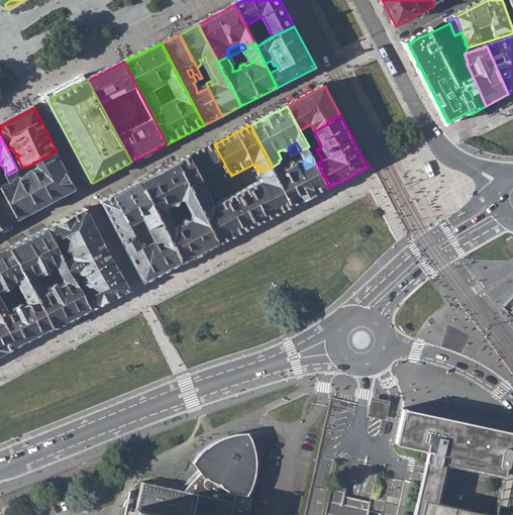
[(199,203),(220,244),(231,238),(232,238),(245,231),(257,225),(240,194),(217,205),(212,203),(214,202),(213,199),(212,199),(210,195),(210,194),(208,192),(207,192),(207,191),(209,188),(231,176),(214,144),(178,164),(199,203)]
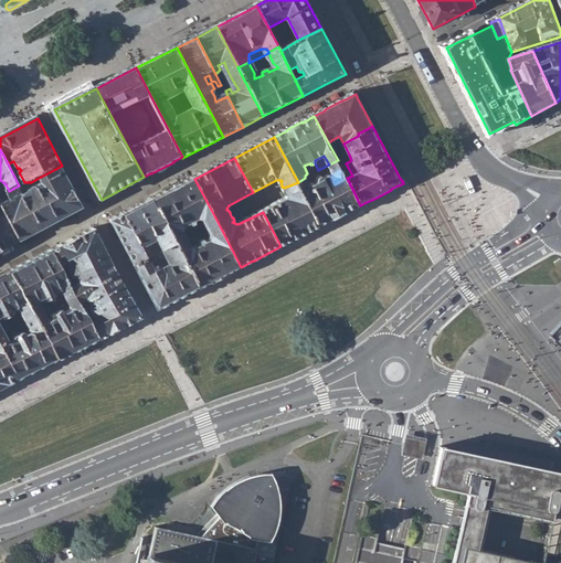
[(305,178),(298,182),(320,225),(331,220),(332,221),(348,212),(348,211),(360,205),(347,178),(338,160),(329,165),(334,174),(325,179),(325,178),(324,178),(323,177),(321,177),(320,178),(319,178),(319,179),(319,180),(319,181),(319,182),(309,187),(305,178)]
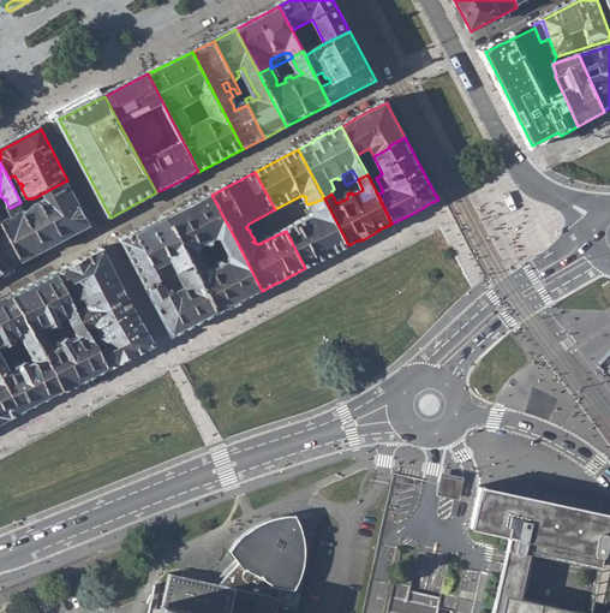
[(10,208),(0,213),(0,215),(25,262),(91,227),(67,180),(45,192),(47,198),(33,208),(31,210),(30,212),(28,212),(27,210),(22,202),(21,202),(10,208)]
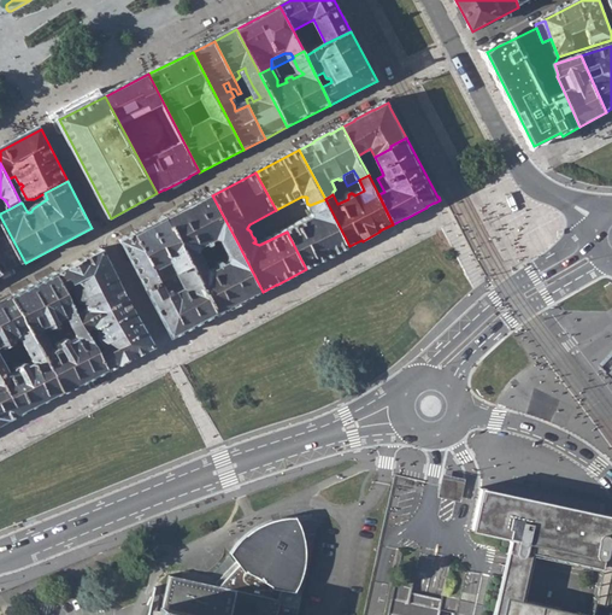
[(168,217),(194,265),(204,259),(200,252),(202,246),(209,244),(209,245),(210,245),(212,245),(213,244),(215,242),(215,241),(217,240),(221,240),(225,249),(237,242),(212,195),(199,201),(198,201),(182,210),(182,211),(168,217)]
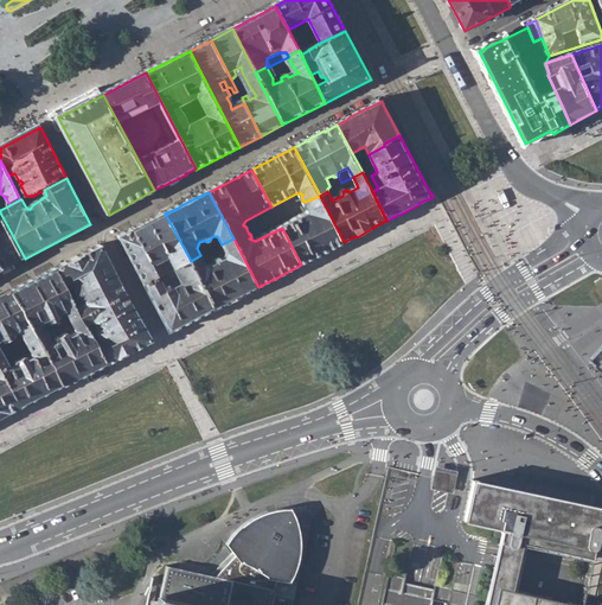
[(320,196),(305,202),(306,204),(305,205),(307,209),(309,208),(309,212),(282,228),(301,265),(313,259),(314,259),(332,249),(332,248),(344,242),(320,196)]
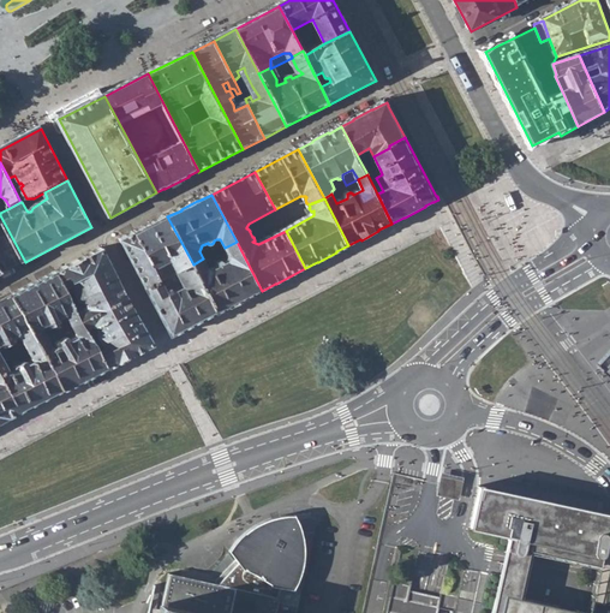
[(6,201),(0,204),(0,213),(10,208),(6,201)]
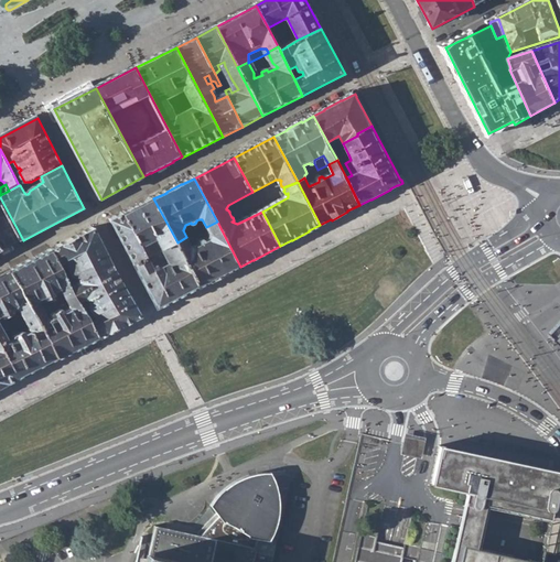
[(0,197),(0,245),(3,251),(23,240),(0,197)]
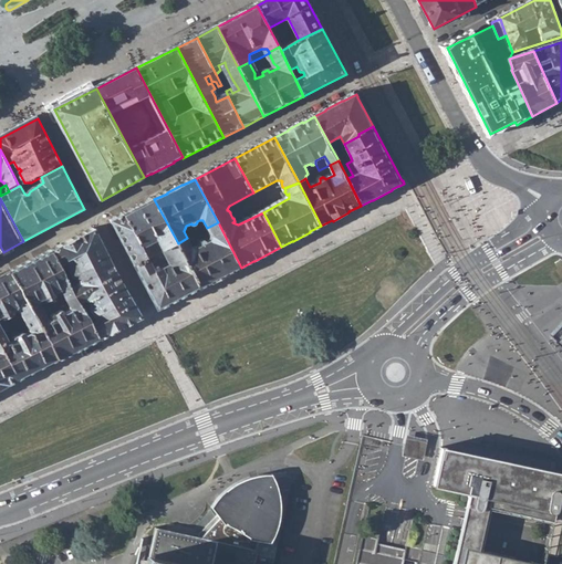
[(154,199),(126,215),(144,248),(147,246),(145,242),(156,237),(164,251),(178,243),(154,199)]
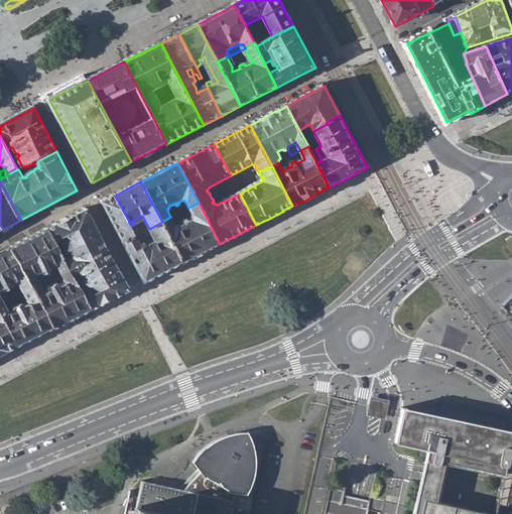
[(137,223),(134,224),(131,226),(115,196),(103,202),(124,242),(142,232),(137,223)]
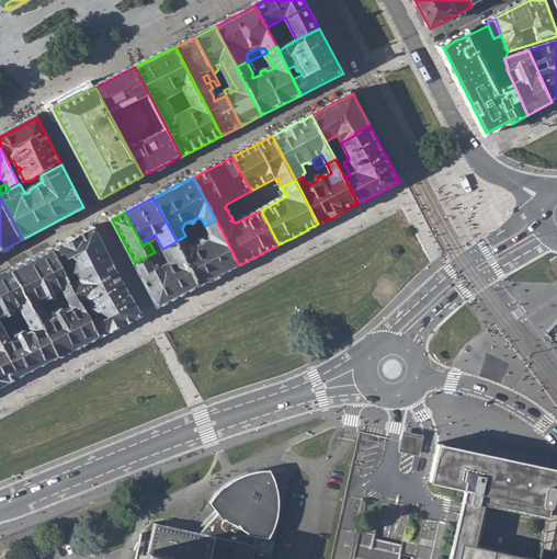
[(185,236),(177,241),(200,285),(211,280),(211,281),(228,272),(227,271),(239,265),(216,220),(205,226),(211,234),(208,238),(205,240),(204,239),(203,239),(202,239),(201,239),(200,240),(200,241),(200,242),(200,243),(194,246),(190,243),(185,236)]
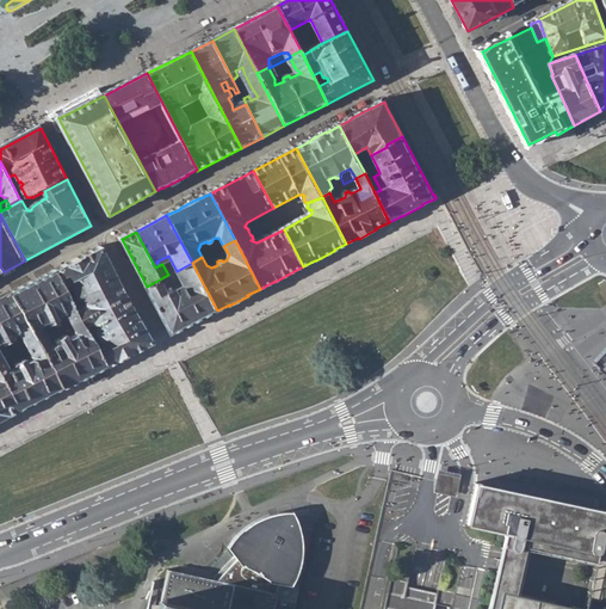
[(79,312),(84,319),(129,295),(104,247),(57,271),(67,289),(75,284),(76,285),(75,287),(75,288),(76,290),(80,297),(81,300),(85,300),(87,303),(86,307),(79,312)]
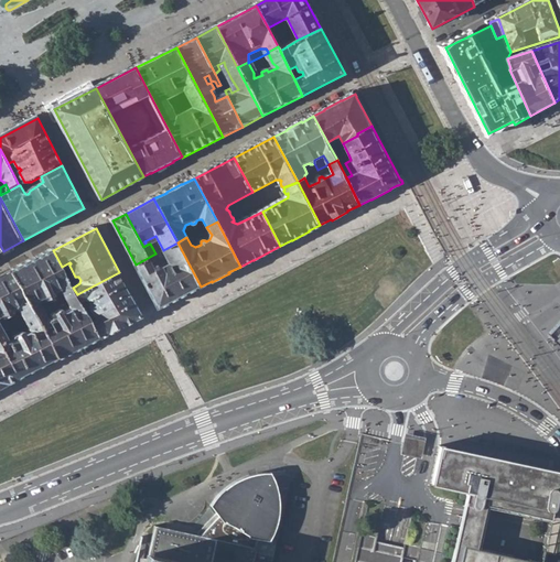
[(155,254),(136,265),(160,309),(201,287),(178,242),(163,250),(155,254)]
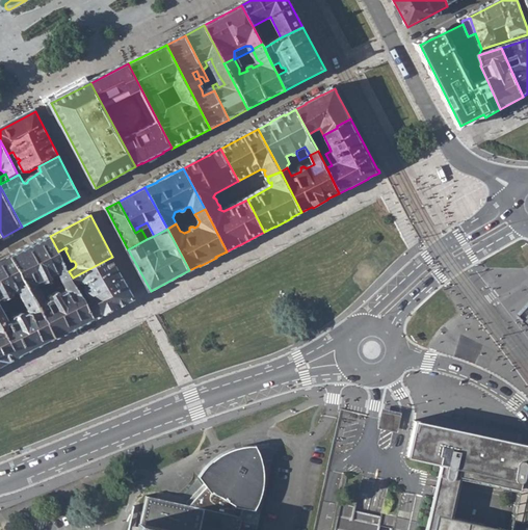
[(63,283),(73,277),(69,271),(58,252),(50,236),(12,256),(34,298),(43,294),(38,287),(38,283),(42,282),(58,274),(60,275),(63,283)]
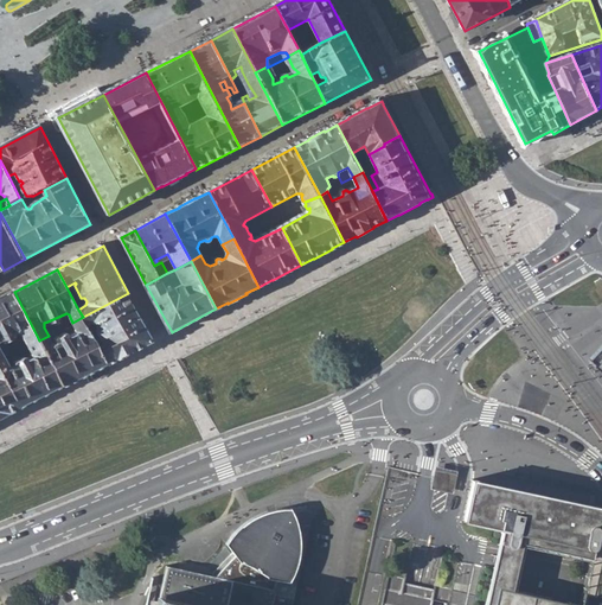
[(0,360),(13,354),(19,351),(17,348),(2,354),(0,349),(0,343),(4,343),(5,344),(7,343),(14,339),(17,335),(19,333),(21,335),(26,342),(20,345),(21,349),(24,351),(30,349),(29,346),(39,341),(14,292),(0,299),(0,360)]
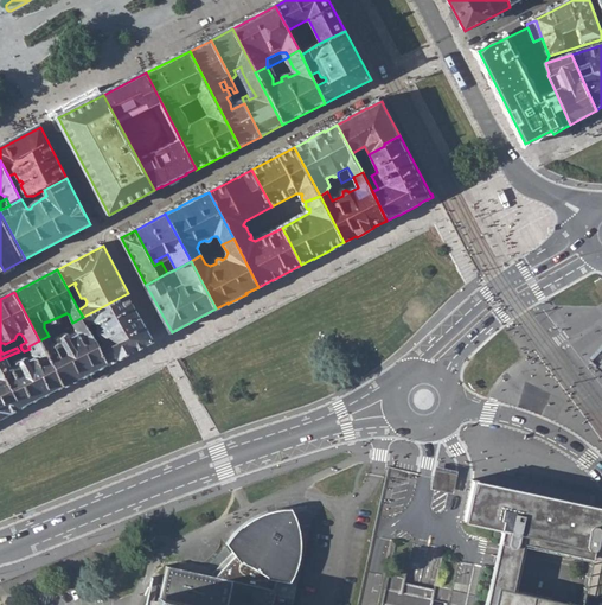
[(89,331),(107,365),(154,342),(128,293),(83,317),(87,325),(93,322),(97,323),(98,326),(89,331)]
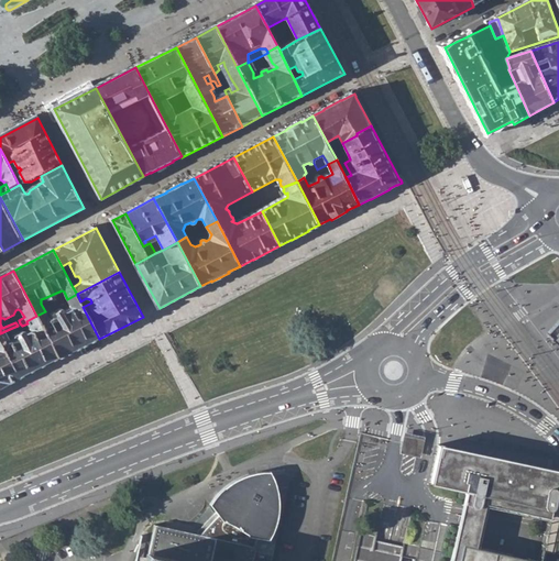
[(36,316),(59,360),(99,339),(83,307),(80,301),(77,294),(67,299),(61,303),(62,305),(69,300),(72,307),(70,309),(66,311),(65,310),(63,310),(55,315),(53,316),(54,318),(50,319),(48,318),(45,311),(36,316)]
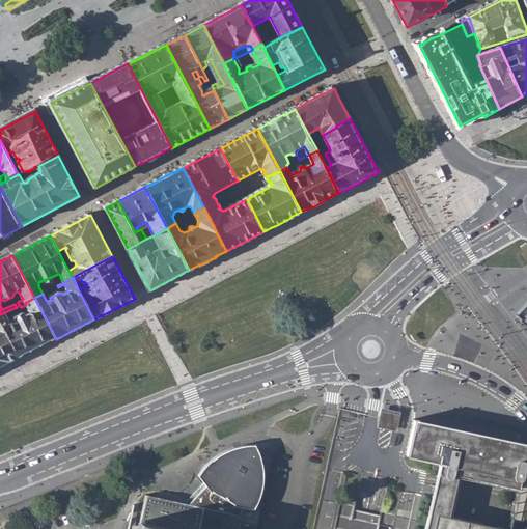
[(0,323),(19,358),(56,339),(34,298),(25,303),(26,305),(29,311),(28,314),(25,314),(23,314),(15,318),(14,322),(11,323),(8,322),(7,321),(5,315),(12,312),(11,309),(0,314),(0,323)]
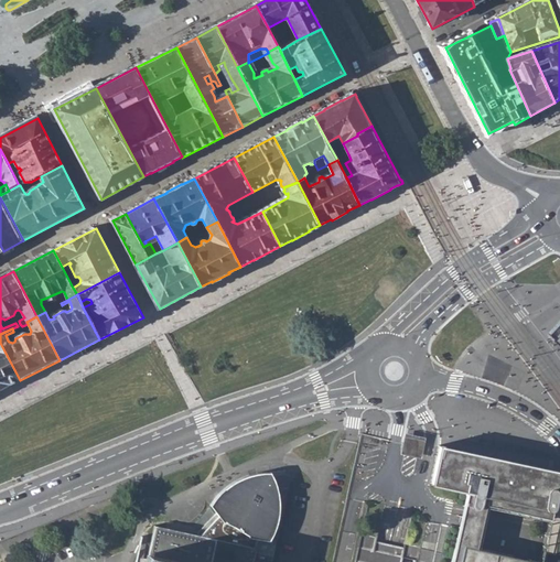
[(0,390),(20,380),(0,343),(0,390)]
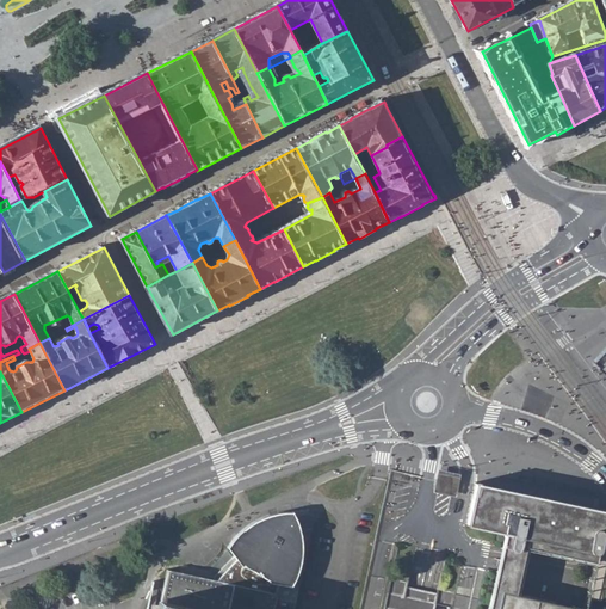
[(459,480),(446,477),(443,491),(456,493),(459,480)]
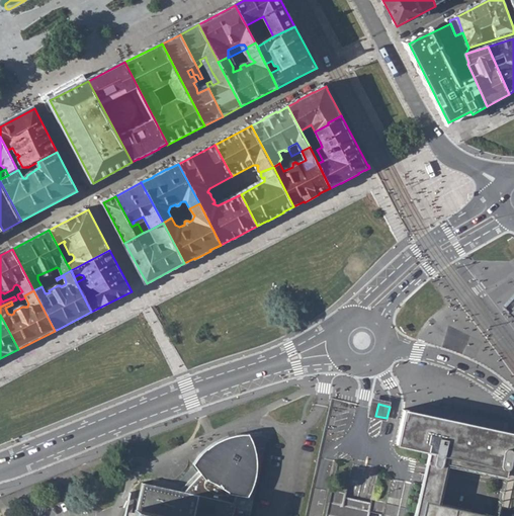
[(478,426),(408,411),(401,446),(433,453),(430,466),(448,470),(449,465),(510,479),(501,515),(513,515),(513,434),(478,426)]
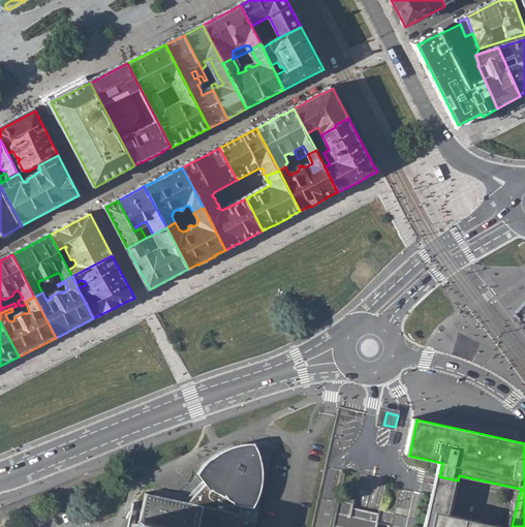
[(258,526),(263,512),(274,463),(261,460),(260,452),(259,451),(257,446),(256,445),(253,444),(247,444),(242,445),(234,447),(226,452),(219,456),(211,462),(201,474),(207,481),(188,500),(187,503),(148,495),(142,526),(258,526)]
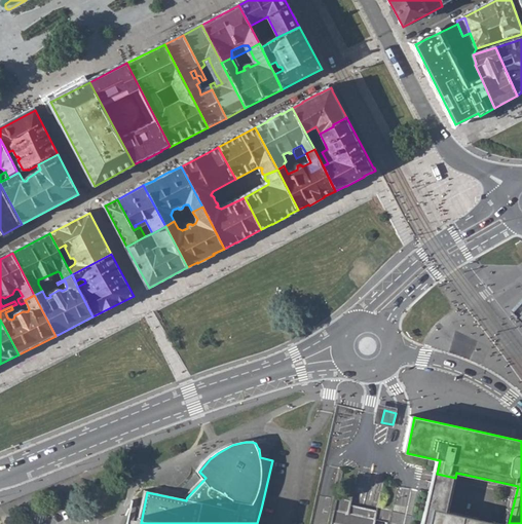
[(455,478),(437,474),(435,484),(433,490),(451,494),(452,488),(455,478)]
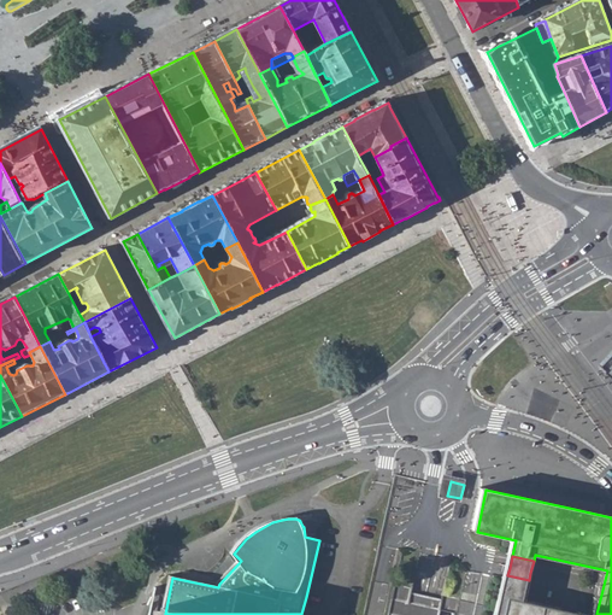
[(529,580),(507,575),(502,597),(524,602),(529,580)]
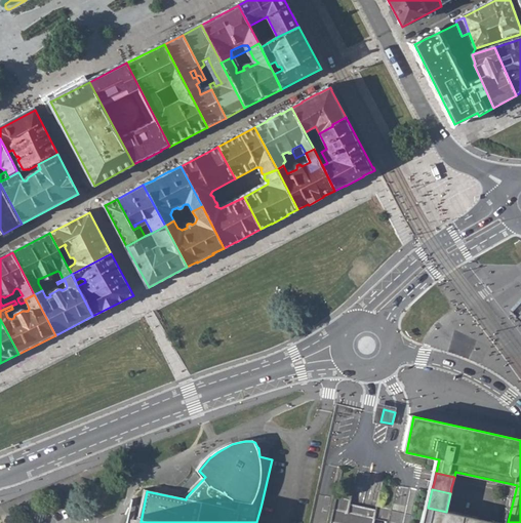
[(446,512),(428,508),(425,522),(494,522),(446,512)]
